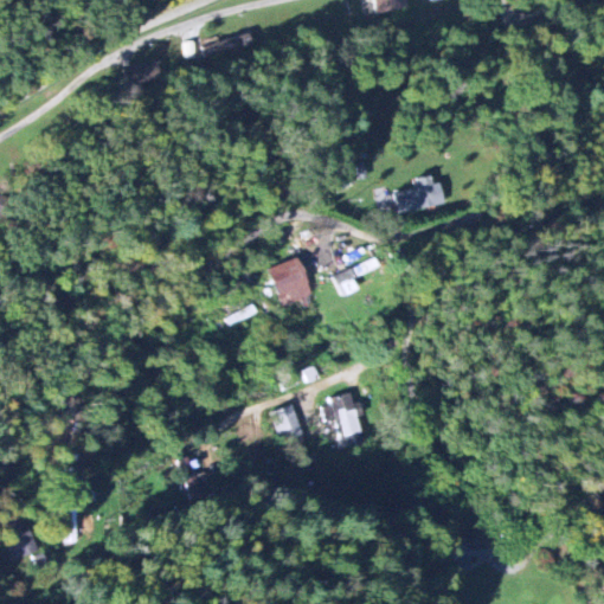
[(410,5),(409,0),(377,0),(379,12),(410,5)]
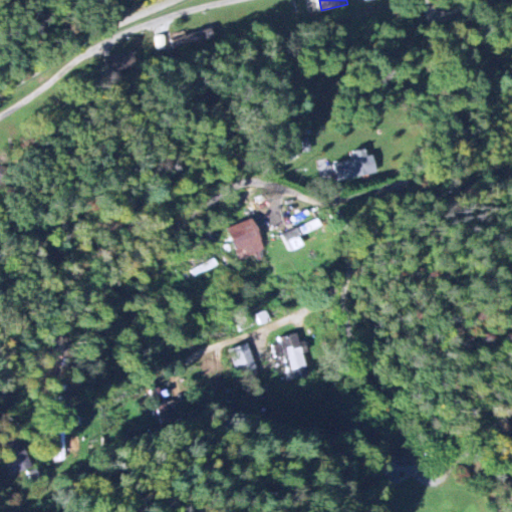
[(173,39),(175,47),(203,39),(200,31),(173,39)]
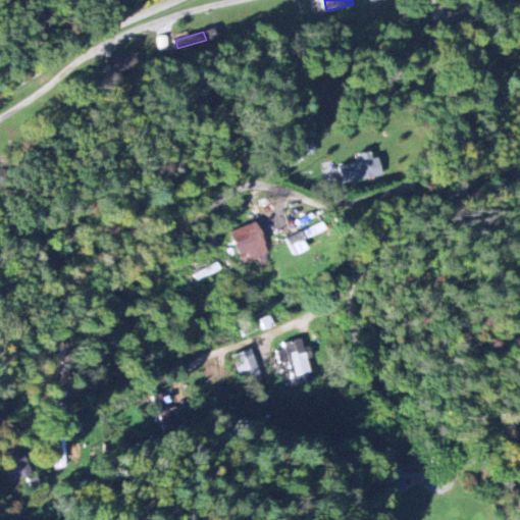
[(159,49),(168,49),(167,35),(159,36),(159,49)]
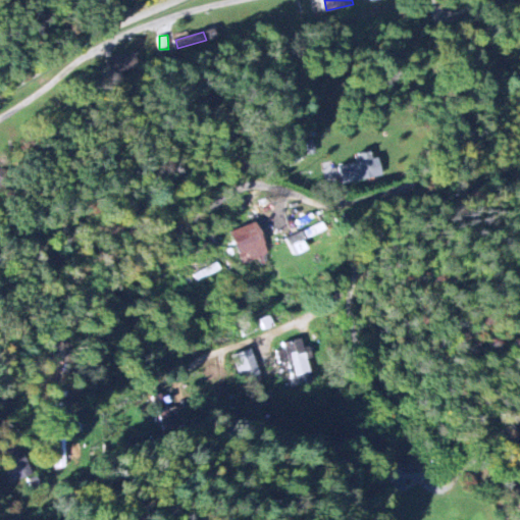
[(106,59),(112,75),(138,66),(133,50),(106,59)]
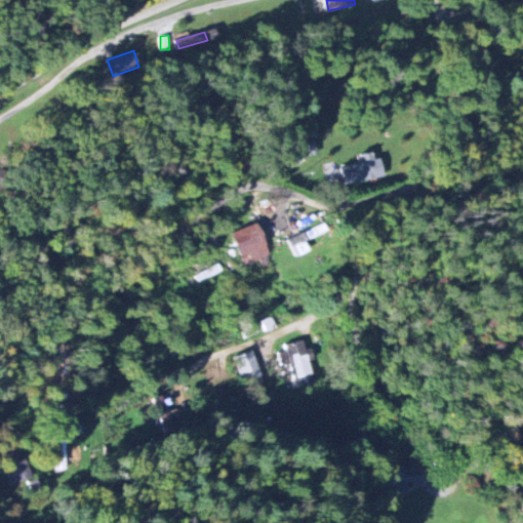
[(343,166),(347,184),(386,174),(381,157),(375,158),(374,151),(361,154),(363,162),(343,166)]
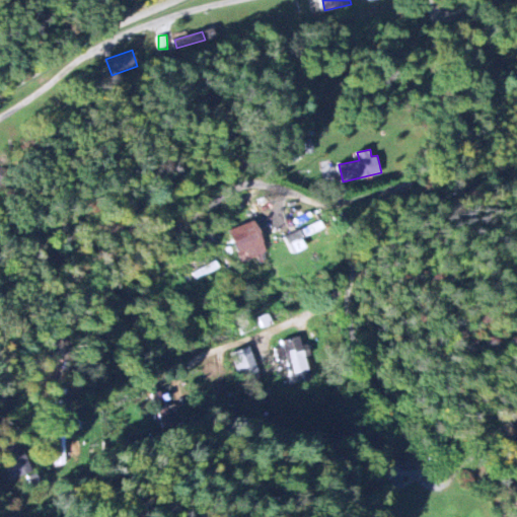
[(324,227),(321,219),(284,235),(292,253),(306,246),(302,237),(324,227)]
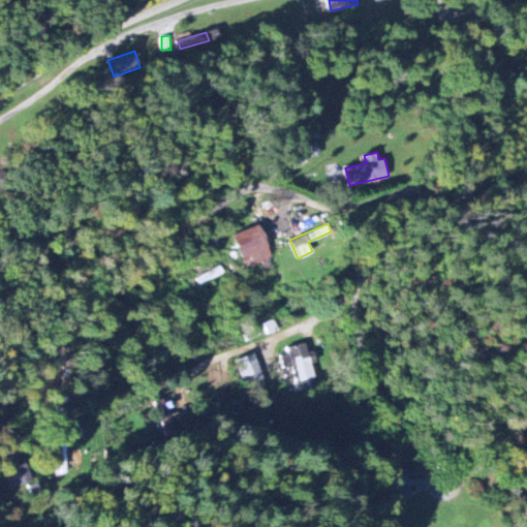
[(245,267),(272,257),(260,224),(234,234),(245,267)]
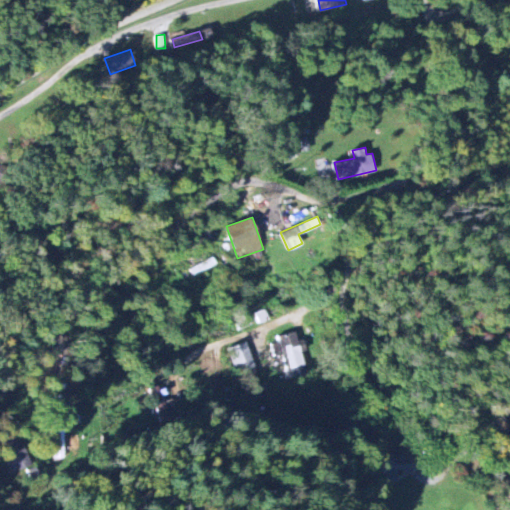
[(279,335),(281,341),(273,343),(275,356),(285,354),(289,376),(298,374),(297,367),(306,365),(302,339),(298,340),(297,332),(279,335)]
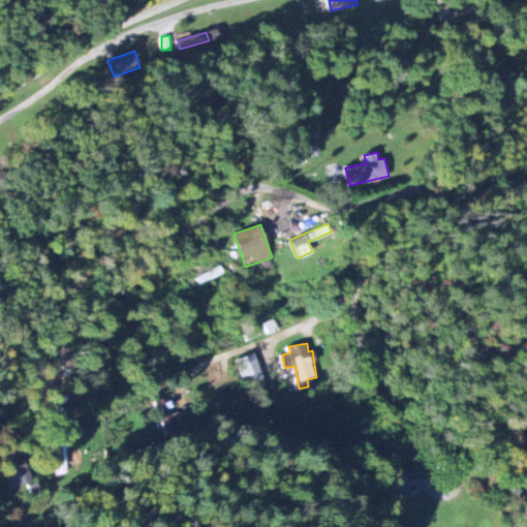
[(238,358),(253,406),(272,400),(256,352),(238,358)]
